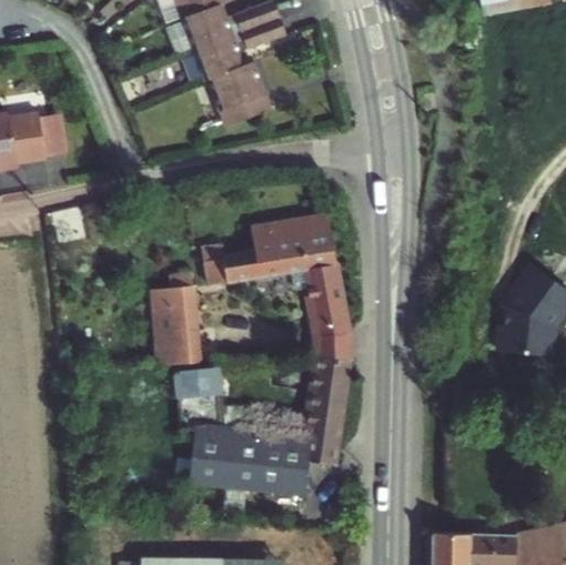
[(175,0),(184,22),(196,52),(208,81),(210,80),(229,129),(275,112),(256,62),(246,66),(242,54),(238,46),(246,42),(250,51),(287,38),(281,20),(274,2),(236,17),(240,26),(232,29),(229,19),(223,7),(229,4),(226,0),(175,0)]
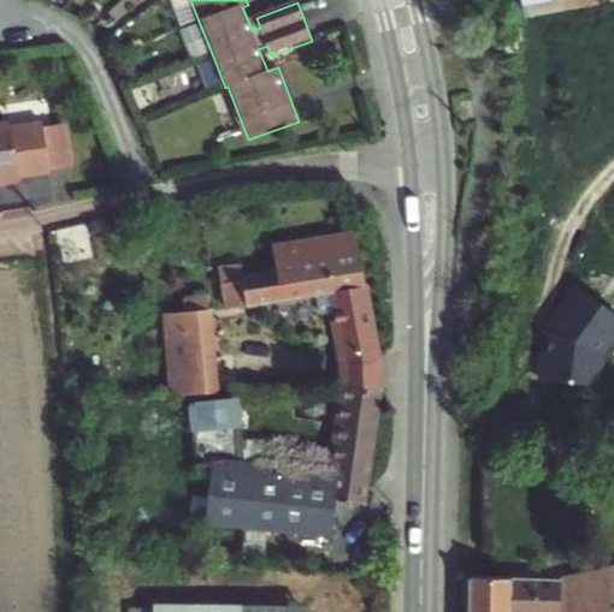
[(515,0),(519,15),(594,0),(515,0)]
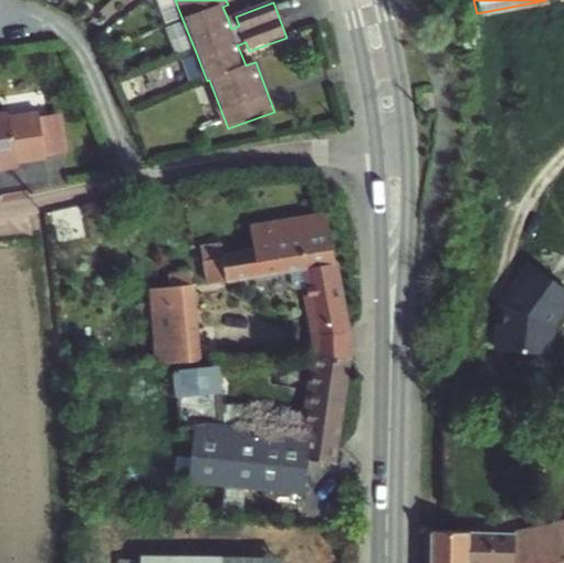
[(239,25),(236,17),(228,19),(231,29),(239,25)]
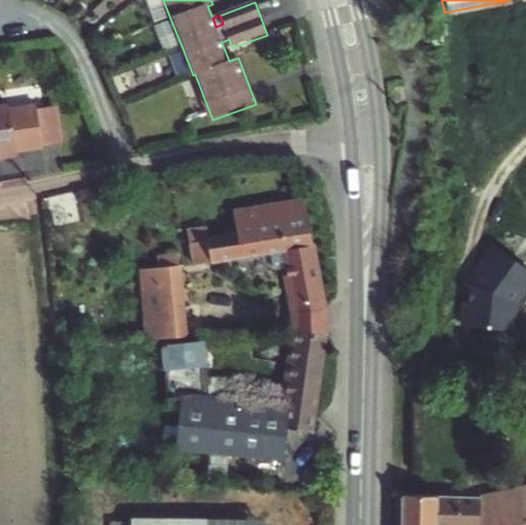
[(221,42),(225,51),(232,47),(229,39),(221,42)]
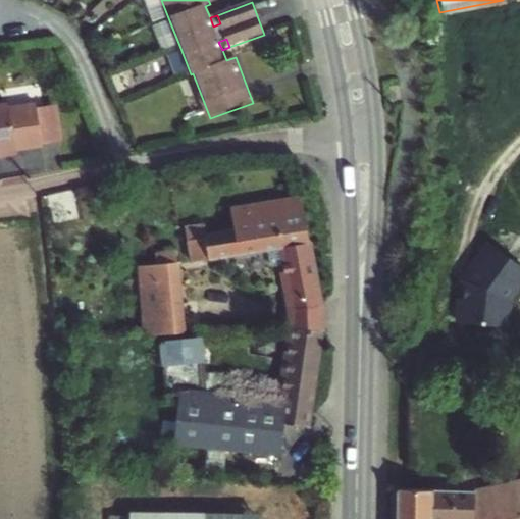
[(10,106),(0,107),(0,157),(18,155),(17,151),(44,147),(43,144),(38,108),(37,105),(10,109),(10,106)]
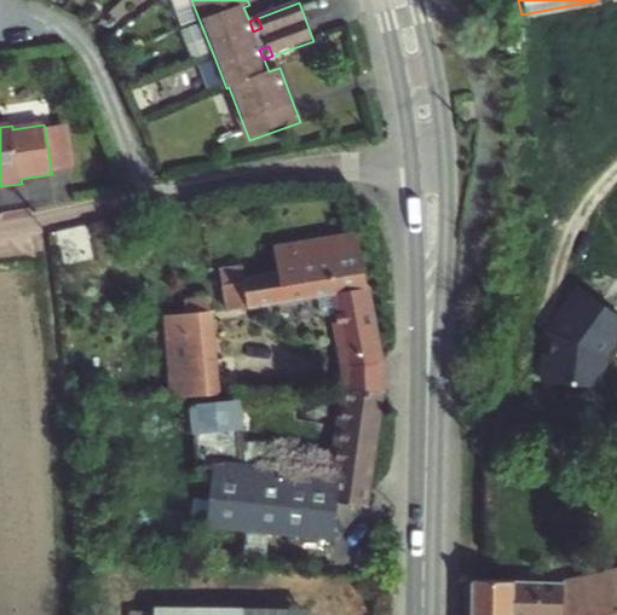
[(45,128),(51,170),(71,167),(65,125),(45,128)]
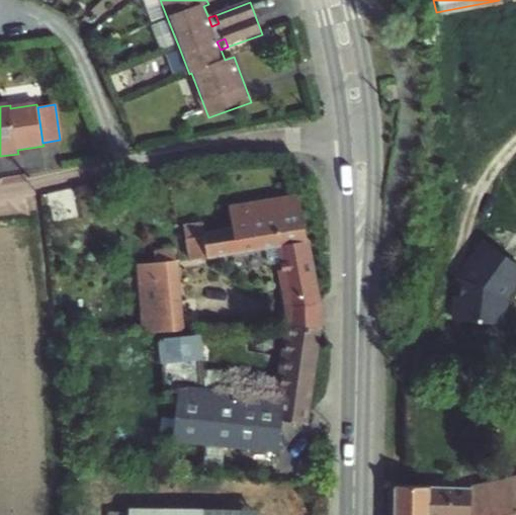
[(184,227),(190,263),(268,249),(271,266),(282,264),(290,308),(318,304),(304,218),(301,218),(297,197),(229,208),(232,230),(206,234),(204,224),(184,227)]
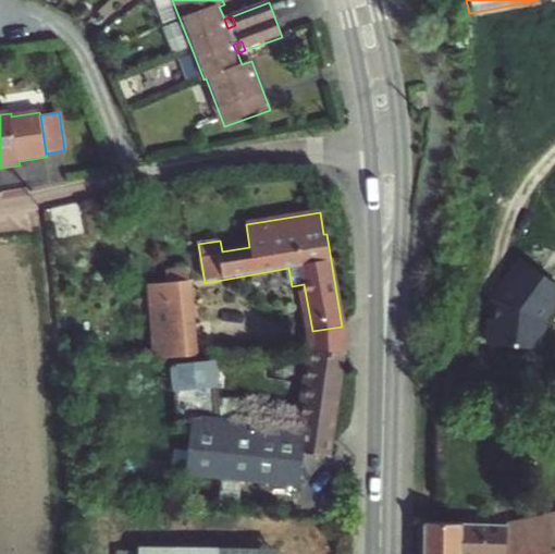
[(554,270),(510,262),(498,342),(554,351),(554,270)]
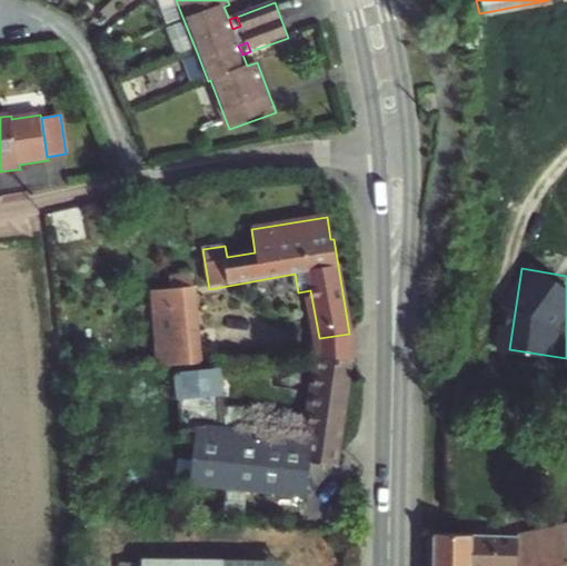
[(172,296),(179,369),(201,368),(196,291),(172,296)]
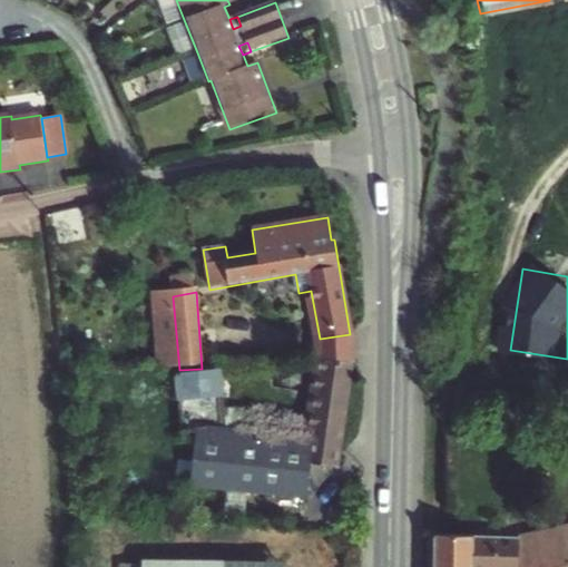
[(350,334),(320,339),(320,361),(351,365),(350,334)]
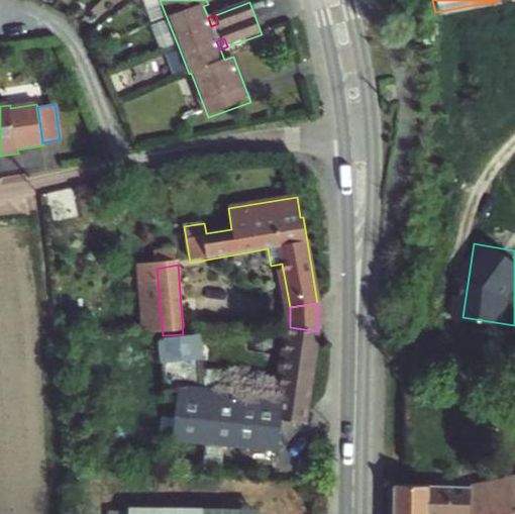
[(234,379),(232,399),(227,440),(281,446),(283,421),(307,424),(311,391),(318,331),(290,327),(289,327),(282,384),(234,379)]
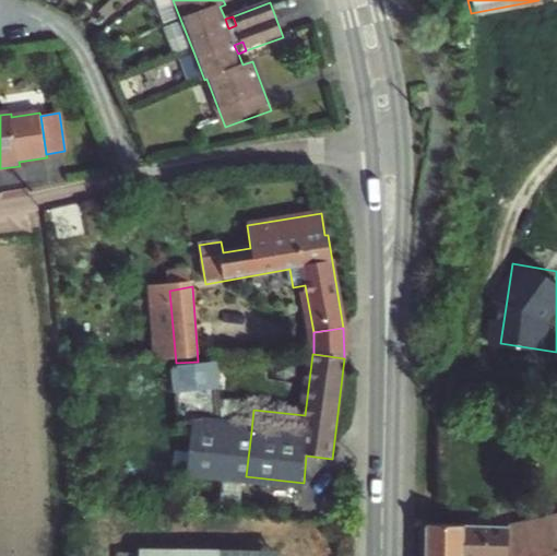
[(198,362),(176,363),(177,380),(200,379),(198,362)]
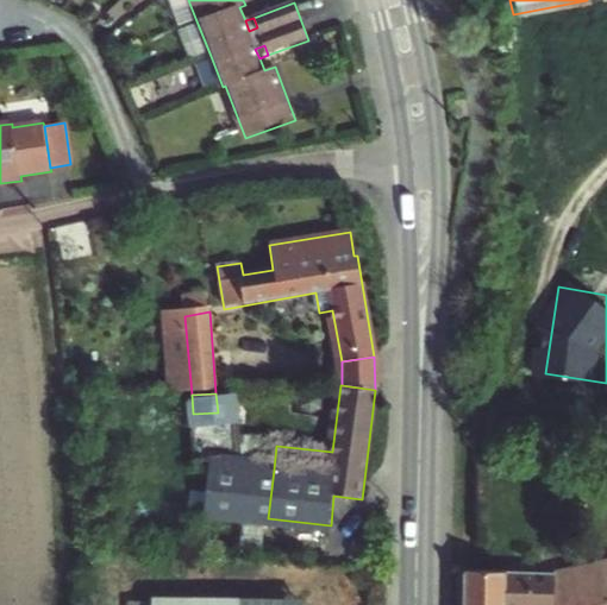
[(204,512),(248,517),(255,467),(243,466),(238,410),(218,413),(193,414),(196,464),(210,462),(204,512)]
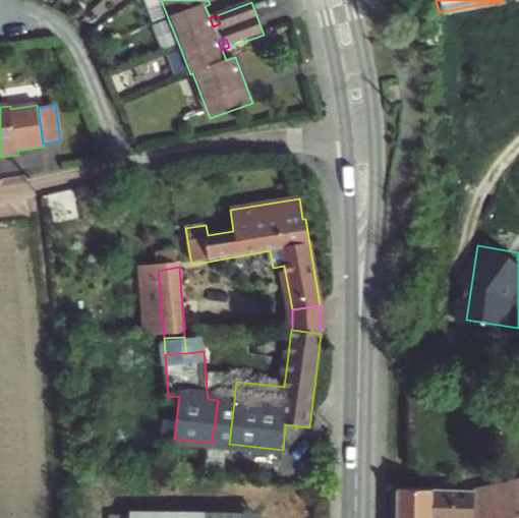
[(234,402),(218,400),(212,443),(229,444),(234,402)]
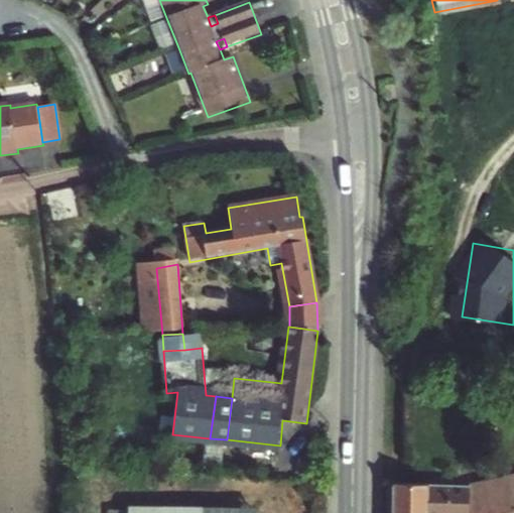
[(469,430),(469,439),(481,438),(481,430),(469,430)]
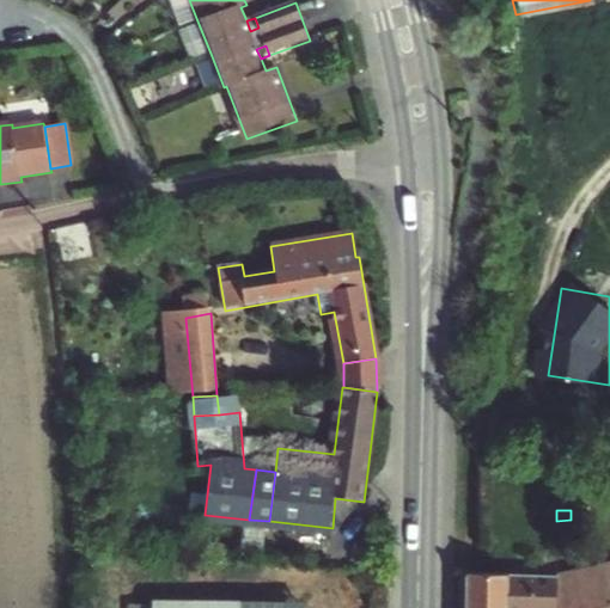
[(554,607),(555,587),(445,587),(445,607),(554,607)]
